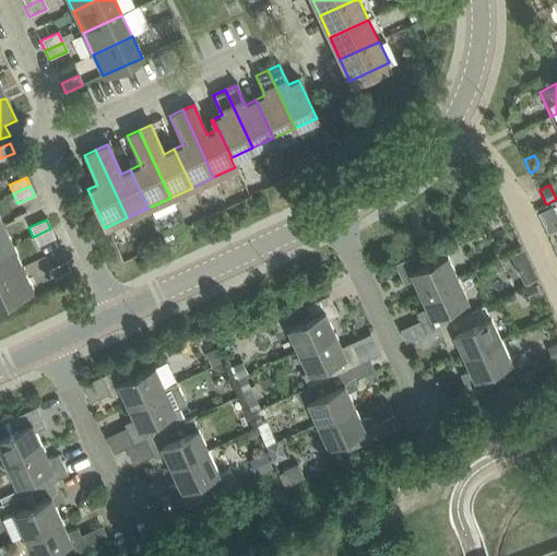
[(0,251),(12,246),(2,225),(0,226),(0,251)]
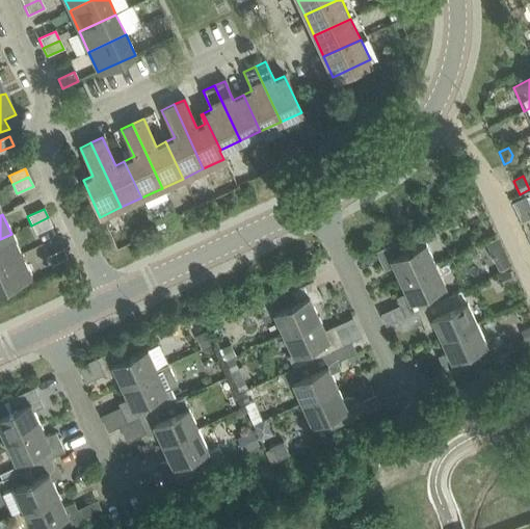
[(48,217),(31,226),(35,234),(52,227),(48,217)]
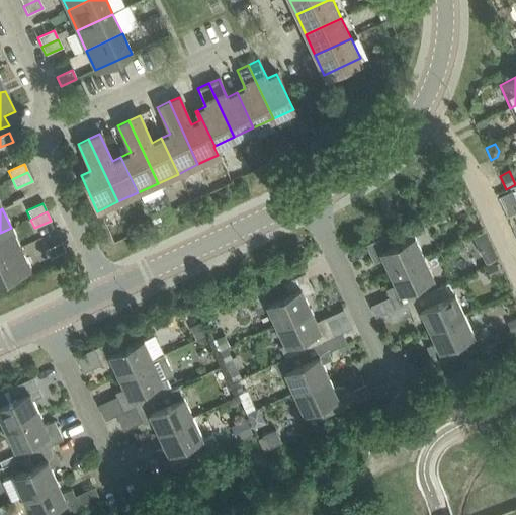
[(0,257),(20,248),(11,228),(0,233),(0,257)]
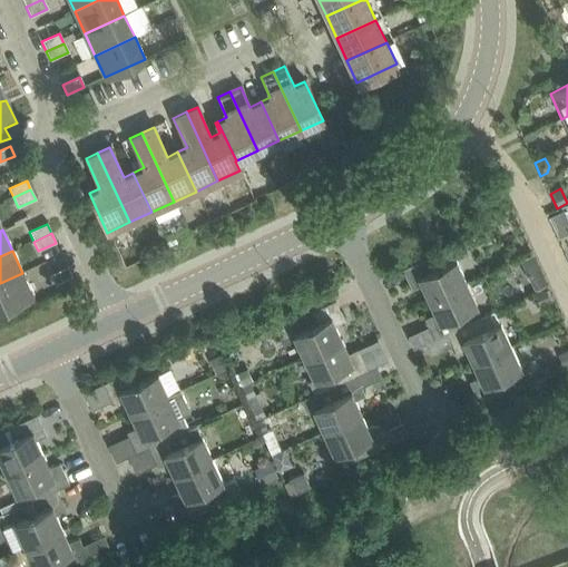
[(534,293),(544,287),(545,287),(531,256),(519,262),(534,293)]
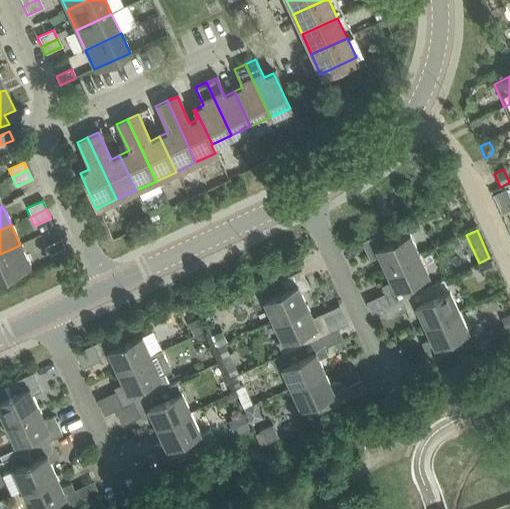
[(378,257),(385,271),(418,256),(408,234),(387,244),(382,233),(360,243),(369,262),(378,257)]
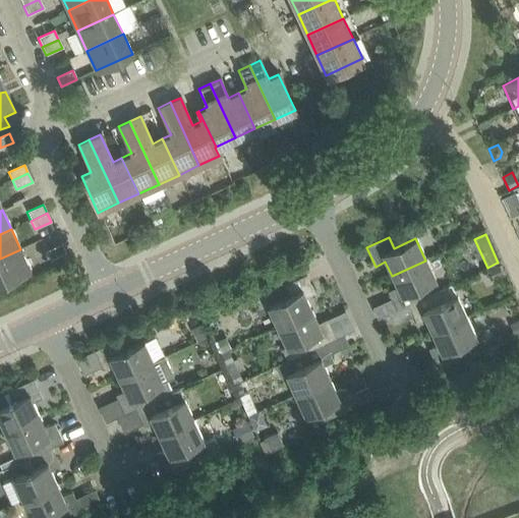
[(61,244),(46,251),(50,261),(65,253),(61,244)]
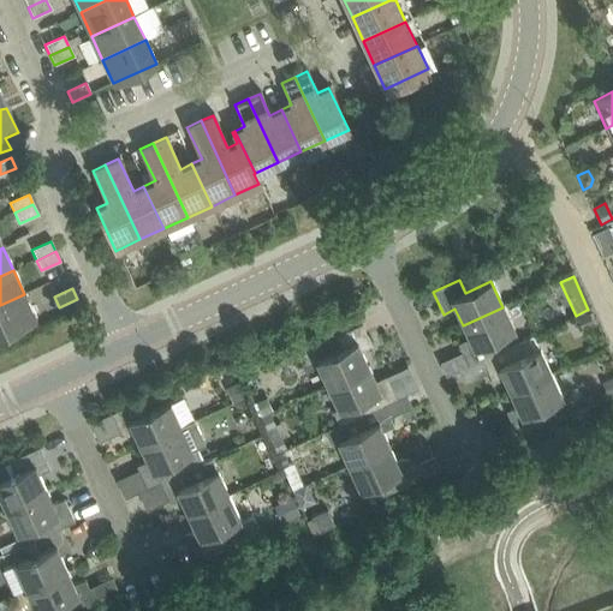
[(0,335),(36,318),(24,294),(0,305),(0,335)]
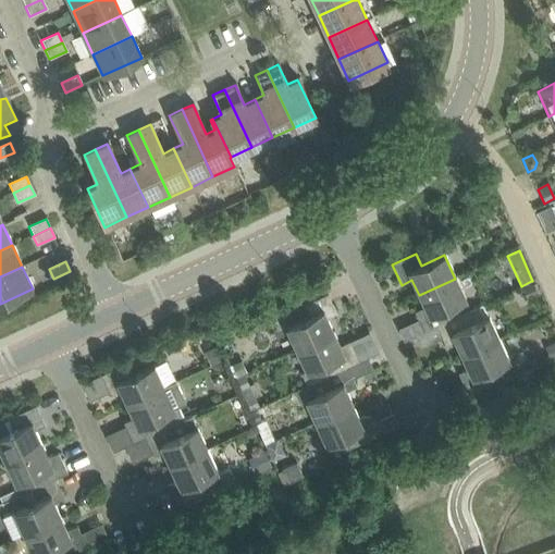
[(469,311),(464,299),(465,299),(455,279),(419,295),(424,308),(415,312),(423,332),(435,327),(482,306),(482,305),(469,311)]
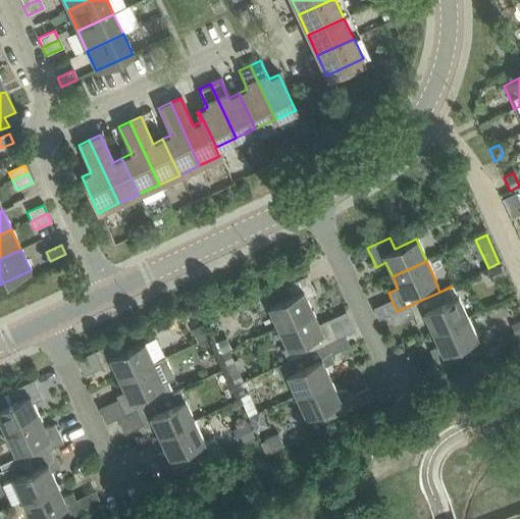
[(498,267),(489,271),(494,280),(502,276),(498,267)]
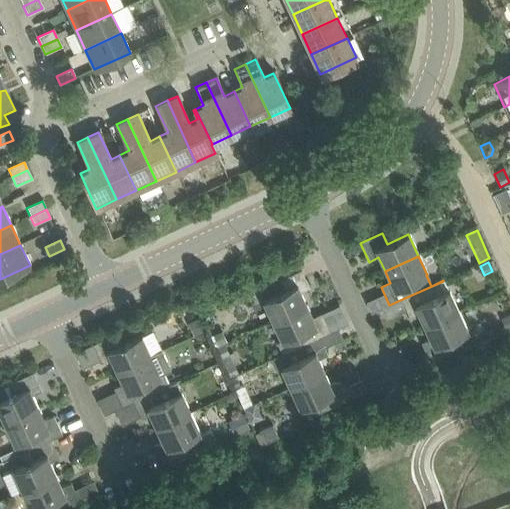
[(263,302),(271,320),(272,323),(306,307),(300,294),(309,289),(300,271),(279,281),(284,292),(263,302)]
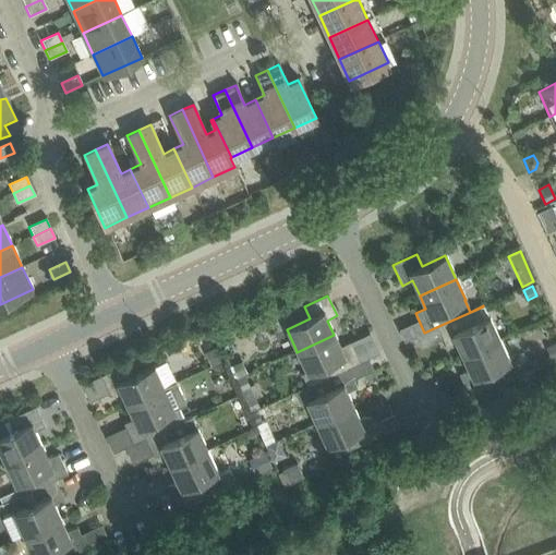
[(456,342),(462,358),(499,340),(483,306),(436,327),(446,348),(456,342)]
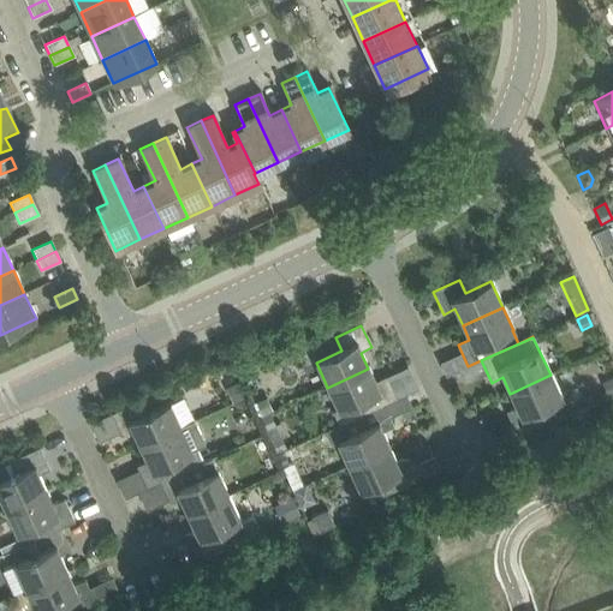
[(327,388),(338,409),(331,413),(338,427),(384,406),(396,400),(386,377),(374,383),(368,369),(327,388)]
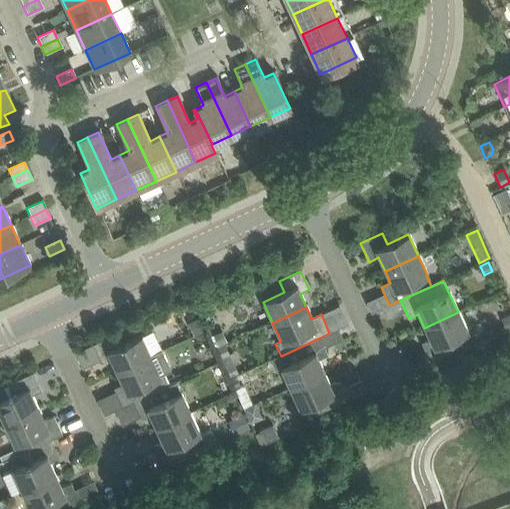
[(458,312),(424,328),(430,340),(420,344),(429,362),(461,348),(456,337),(467,332),(458,312)]
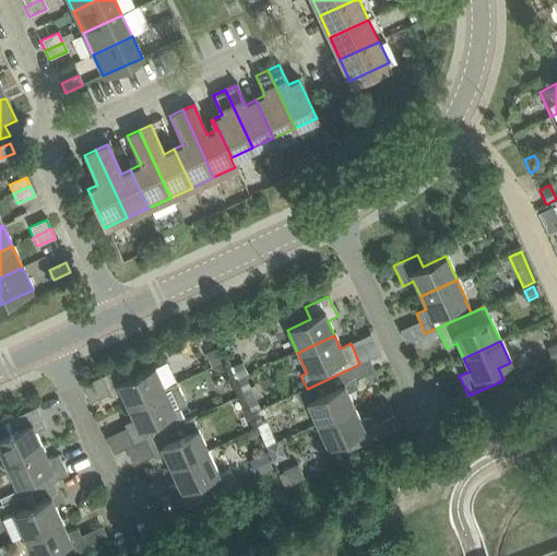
[(240,364),(232,368),(237,378),(245,375),(240,364)]
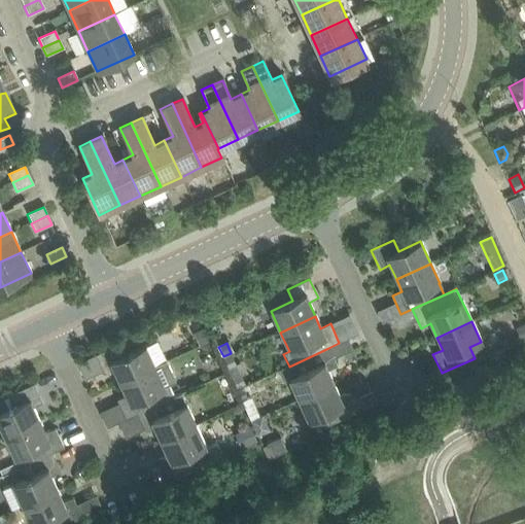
[(113,370),(120,383),(154,368),(144,346),(123,356),(117,345),(95,355),(104,375),(113,370)]
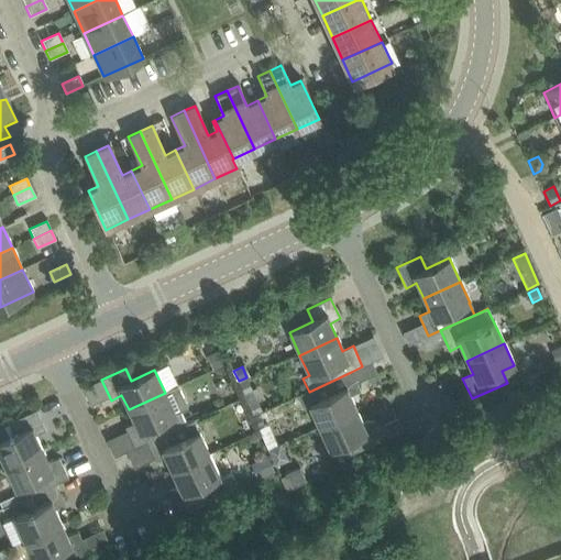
[(351,372),(309,392),(297,397),(303,410),(310,407),(319,428),(356,412),(350,396),(360,392),(351,372)]
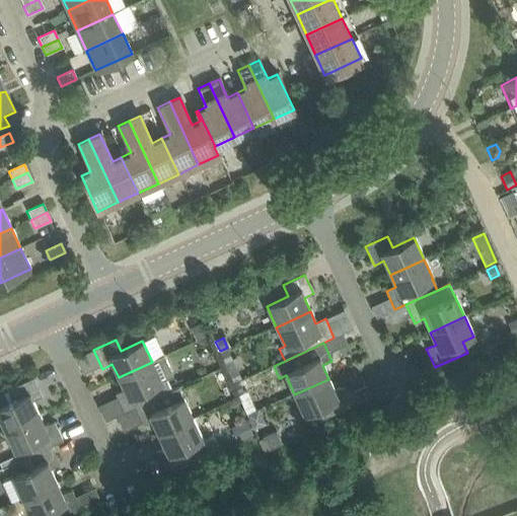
[(224,364),(231,360),(226,349),(219,353),(224,364)]
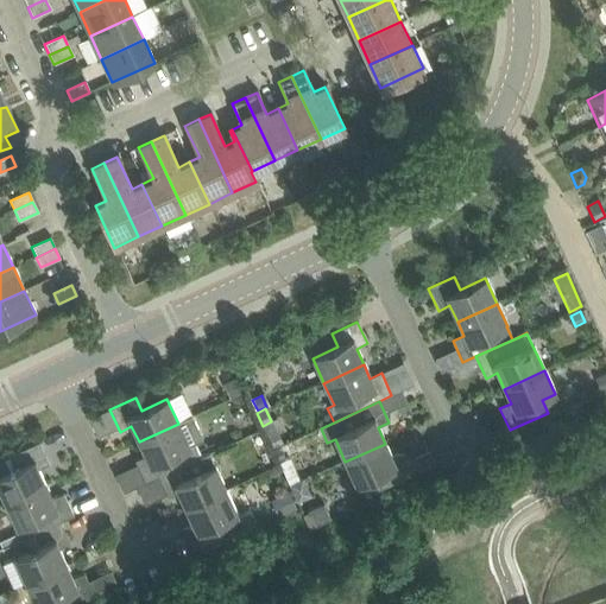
[(191,418),(178,424),(139,442),(145,457),(134,462),(144,484),(157,477),(199,458),(193,446),(202,442),(191,418)]
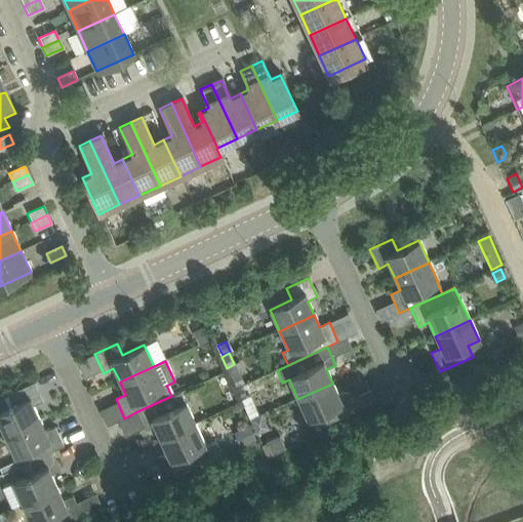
[(243,385),(239,374),(231,378),(235,388),(243,385)]
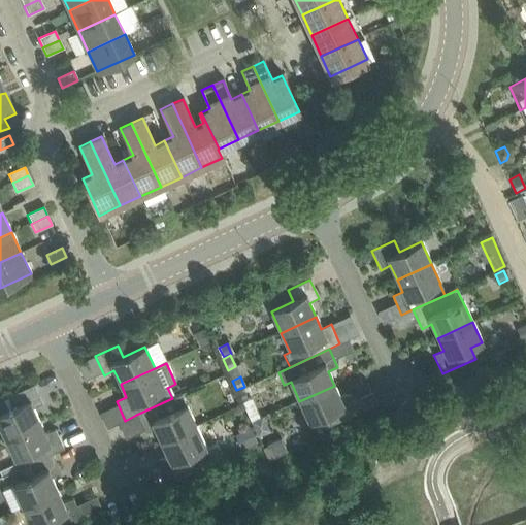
[(0,429),(4,438),(39,422),(33,408),(42,404),(33,385),(11,395),(0,399),(0,429)]
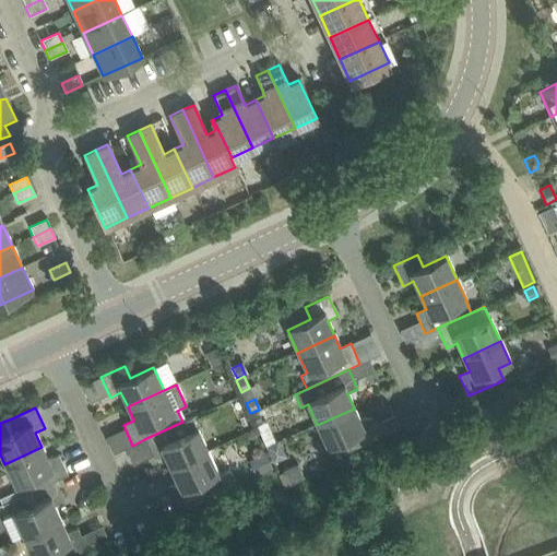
[(317,425),(318,427),(327,447),(338,441),(343,453),(379,437),(370,416),(359,422),(354,409),(317,425)]
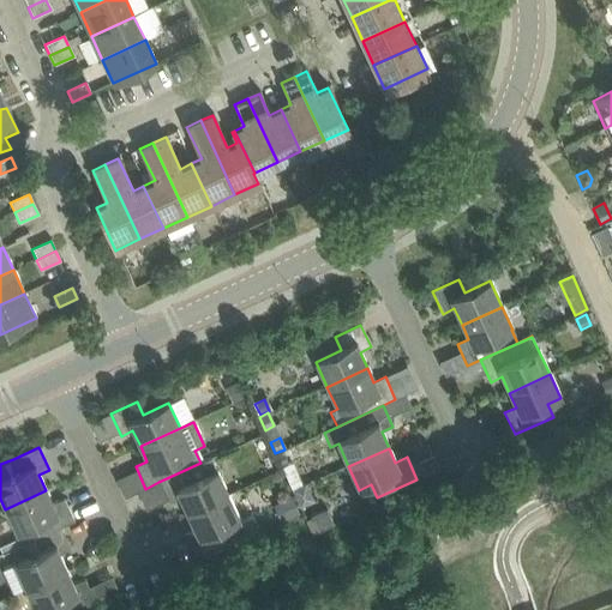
[(180,499),(187,514),(228,495),(216,471),(210,459),(201,463),(159,482),(169,505),(180,499)]
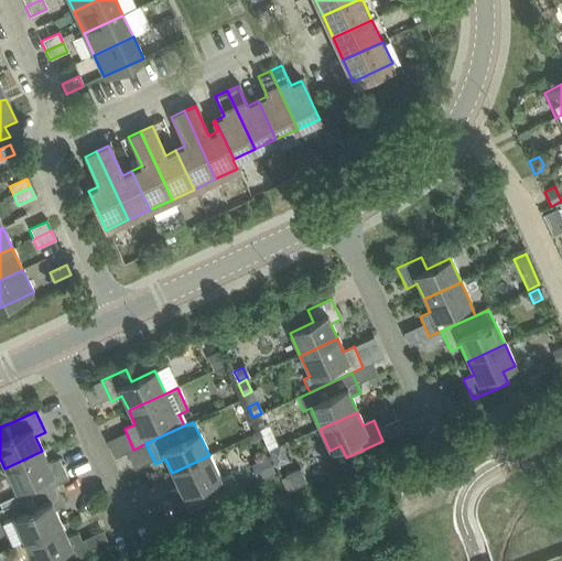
[(26,485),(31,497),(55,486),(67,479),(58,460),(47,464),(42,451),(4,468),(14,491),(26,485)]
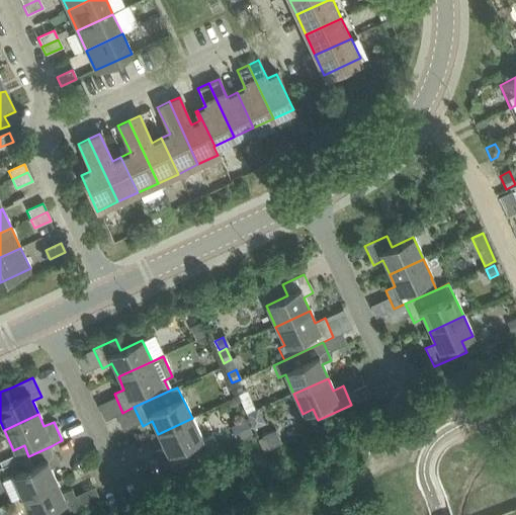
[(192,418),(158,434),(164,447),(155,451),(163,469),(198,453),(193,442),(201,438),(192,418)]
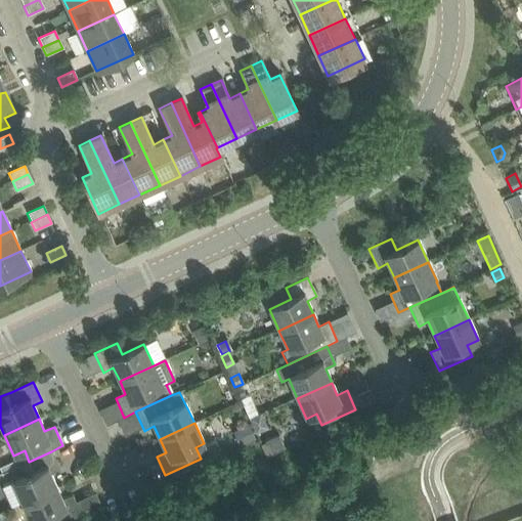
[(244,444),(254,440),(255,439),(248,425),(232,432),(240,446),(244,444)]
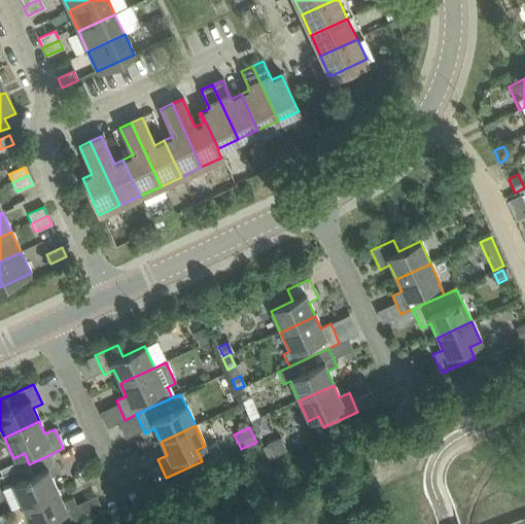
[(266,446),(272,458),(272,459),(286,453),(285,452),(280,439),(266,445),(266,446)]
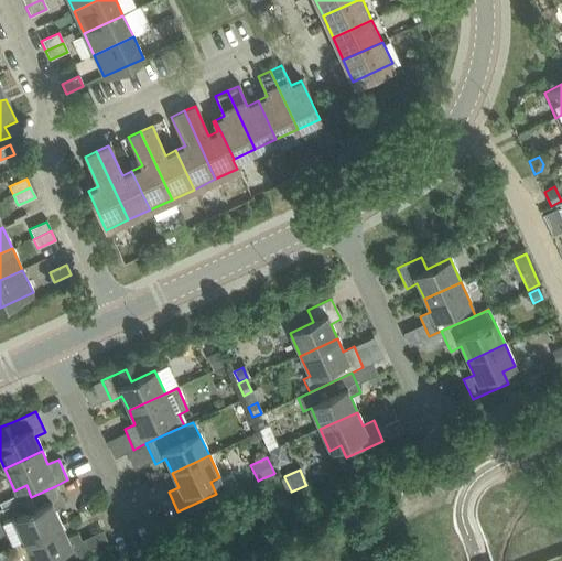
[(13,520),(23,542),(61,525),(54,510),(64,506),(55,486),(31,497),(38,509),(13,520)]
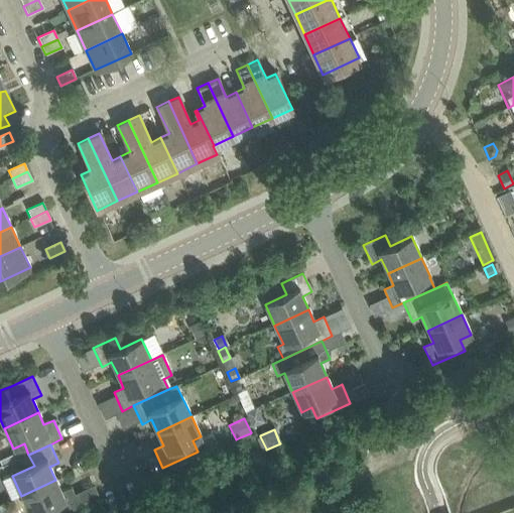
[(7,465),(18,460),(16,453),(8,457),(5,458),(7,465)]
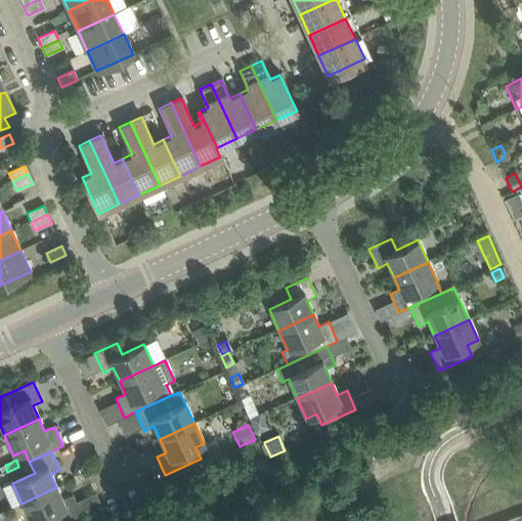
[(22,504),(23,506),(30,520),(38,520),(47,516),(49,520),(68,520),(81,515),(72,495),(62,501),(56,487),(22,504)]
